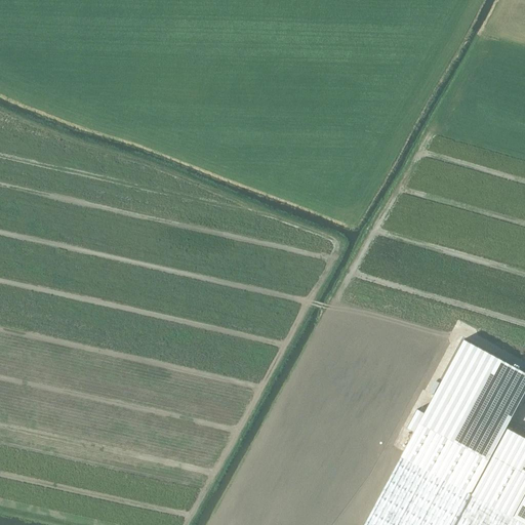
[(425,413),(419,422),(488,460),(489,460),(507,429),(515,413),(524,393),(524,372),(465,339),(437,391),(425,413)]
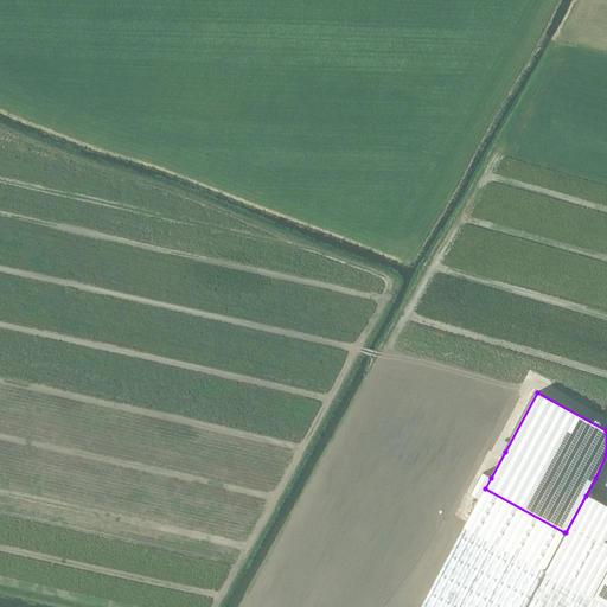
[(525,606),(545,572),(566,532),(564,532),(485,489),(420,606),(525,606)]
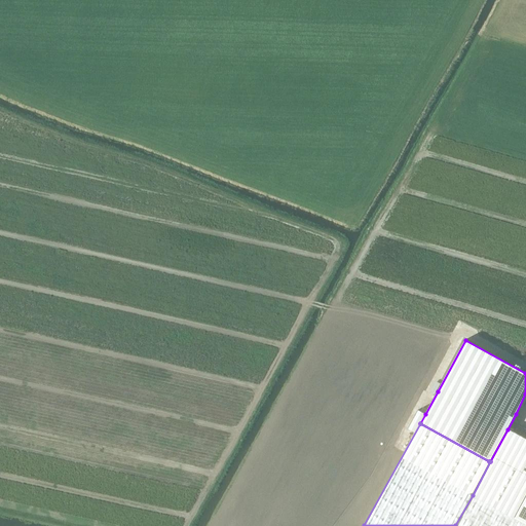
[(490,461),(473,495),(515,518),(525,496),(525,439),(508,429),(490,461)]
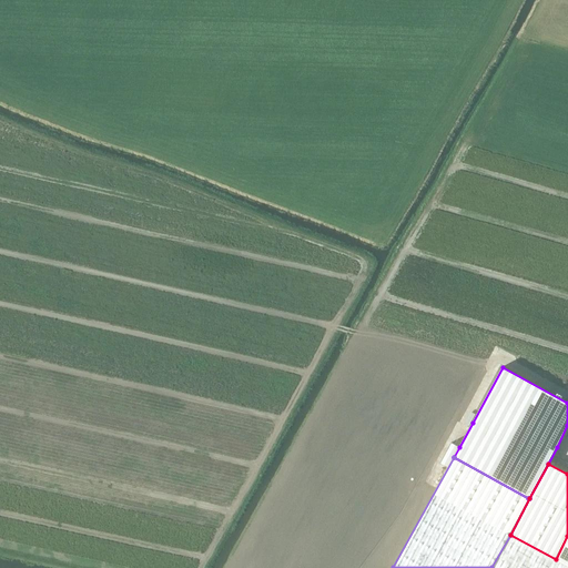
[(383,528),(377,539),(384,543),(389,531),(383,528)]
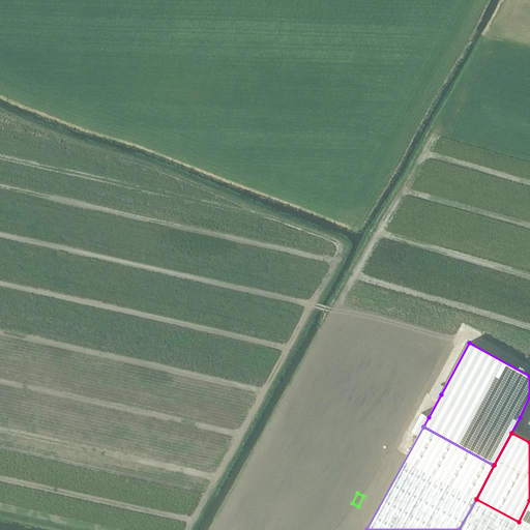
[(459,529),(529,529),(529,528),(519,522),(476,499),(459,529)]
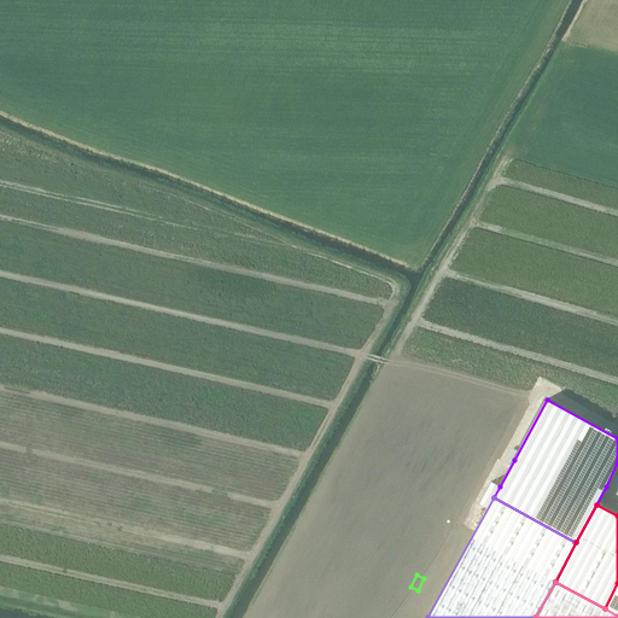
[(617,583),(605,608),(617,616),(617,583)]
